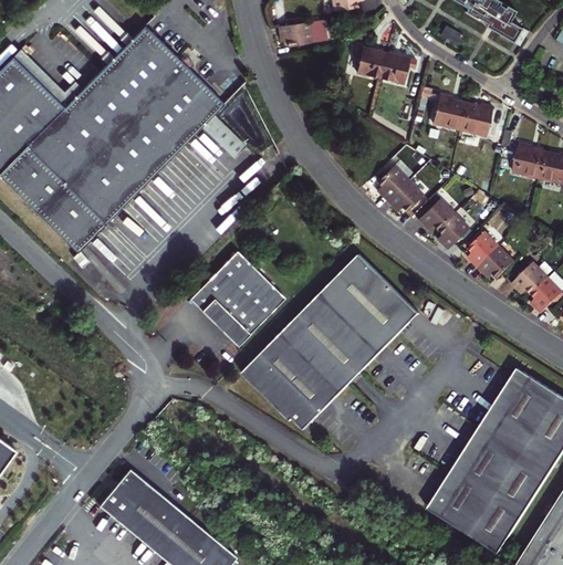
[(346,1),(352,0),(321,0),(322,9),(346,7),(346,1)]
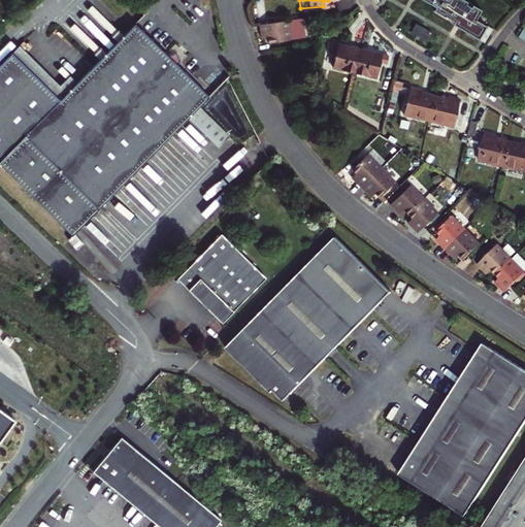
[(425,0),(434,5),(433,8),(454,20),(453,23),(455,24),(457,25),(477,37),(485,25),(473,18),(479,9),(463,0),(425,0)]
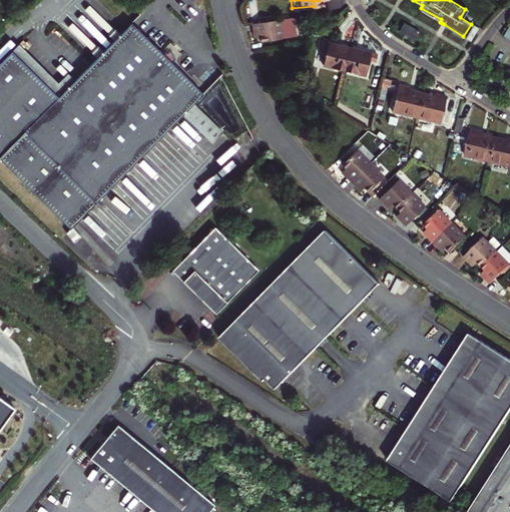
[(263,18),(252,19),(245,19),(245,28),(246,33),(252,33),(252,37),(291,34),(289,15),(263,18)]
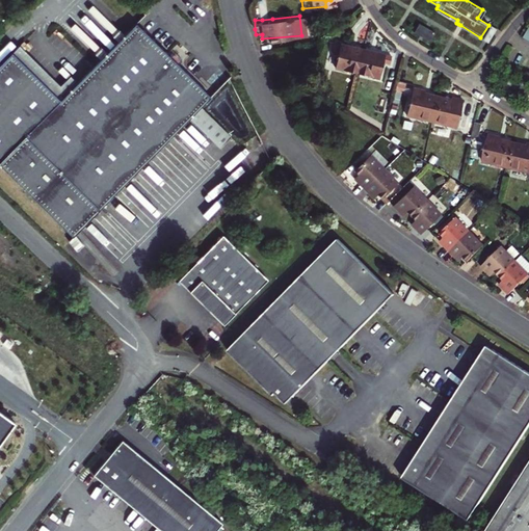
[(9,52),(0,61),(0,166),(70,236),(65,239),(75,248),(81,243),(72,234),(185,120),(214,149),(225,138),(195,108),(205,98),(202,94),(204,91),(200,86),(176,63),(176,51),(173,49),(172,47),(164,47),(162,50),(130,18),(123,24),(89,58),(70,78),(52,96),(9,52)]
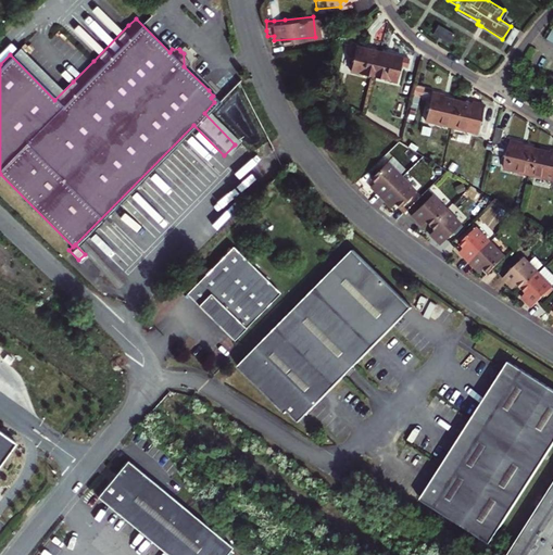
[(441,26),(436,24),(430,33),(436,36),(440,38),(445,41),(451,33),(445,29),(441,26)]
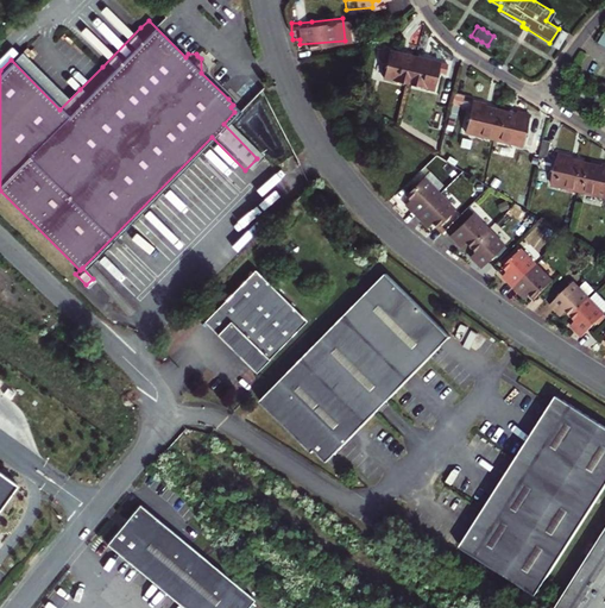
[(404,82),(408,66),(410,55),(394,51),(370,45),(366,60),(377,62),(378,56),(382,57),(377,75),(404,82)]
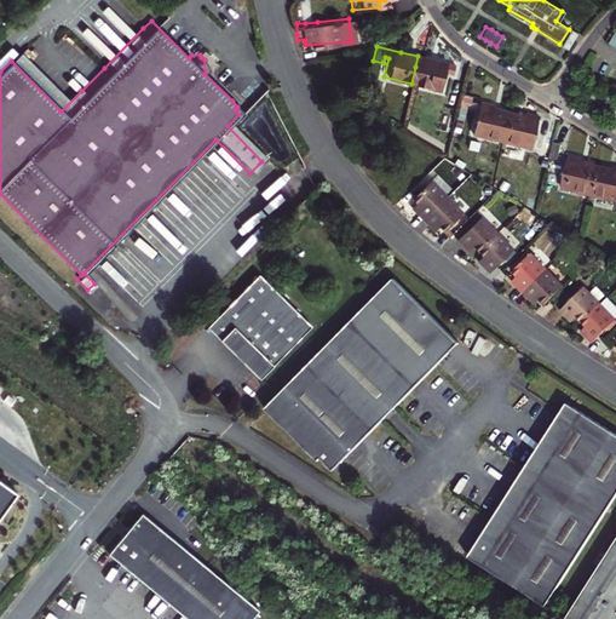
[(19,52),(11,61),(61,112),(81,91),(78,87),(65,99),(19,52)]
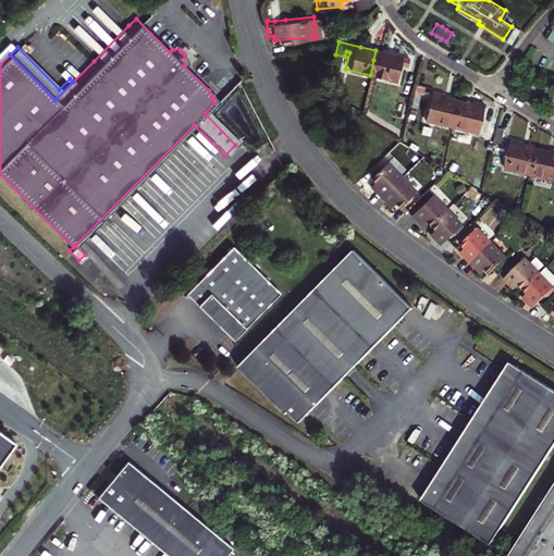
[(370,75),(394,81),(398,64),(404,66),(406,58),(390,53),(376,50),(373,60),(370,75)]
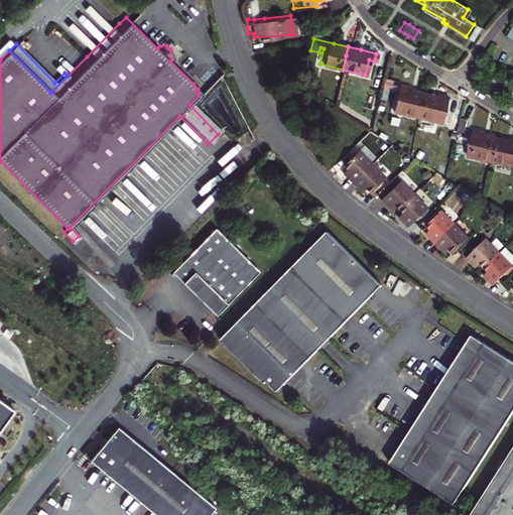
[(385,90),(387,81),(381,80),(379,89),(385,90)]
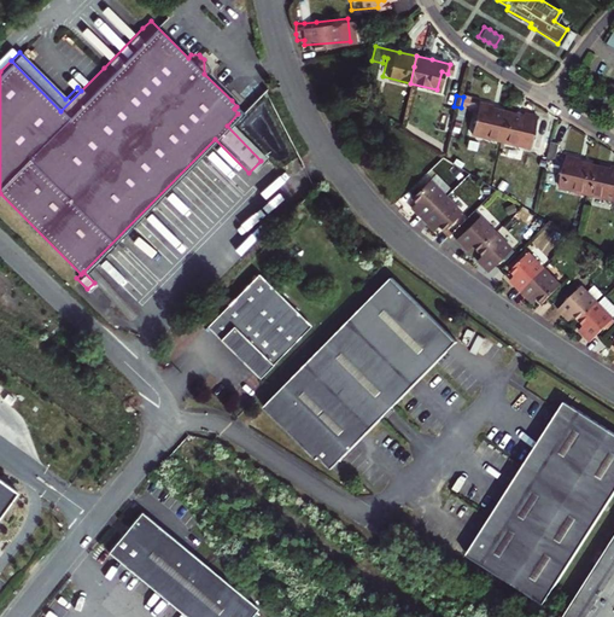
[(474,99),(472,109),(466,131),(495,138),(502,110),(487,106),(489,104),(481,102),(474,99)]
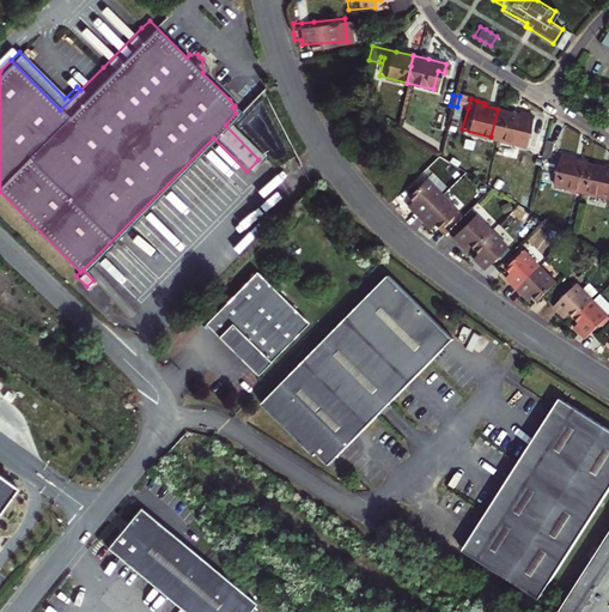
[(513,113),(498,109),(491,137),(519,145),(524,123),(533,125),(534,116),(524,114),(513,110),(513,113)]
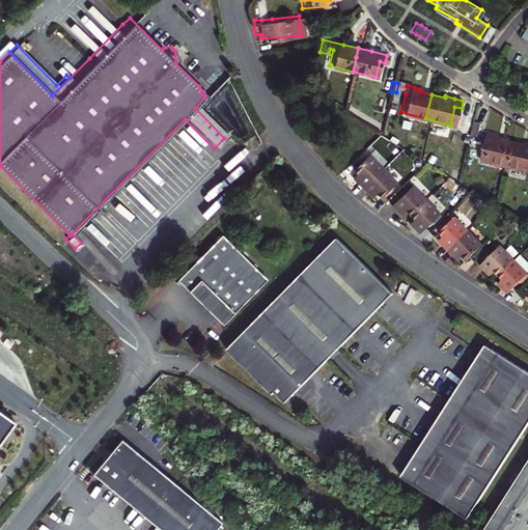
[(463,130),(466,120),(468,114),(463,112),(457,128),(463,130)]
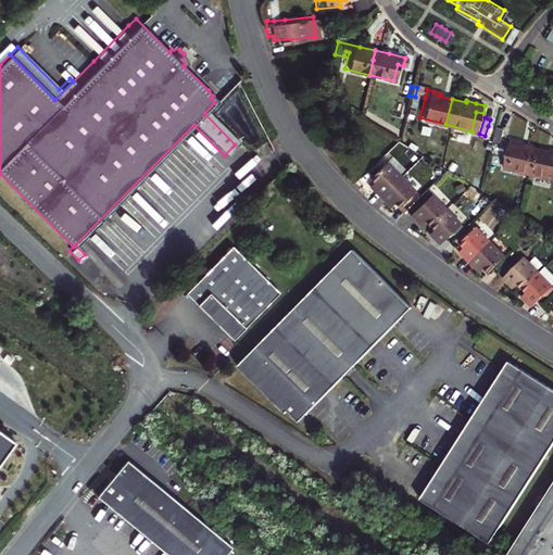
[(488,126),(485,136),(484,140),(490,142),(495,128),(488,126)]
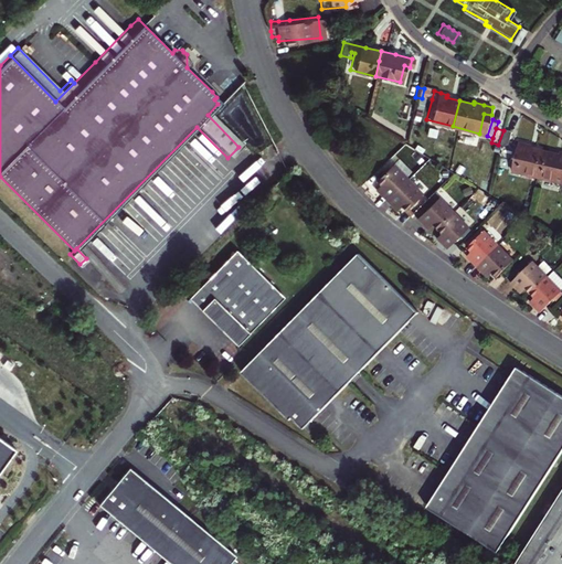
[(541,151),(527,147),(528,146),(521,144),(515,141),(508,171),(533,178),(541,151)]
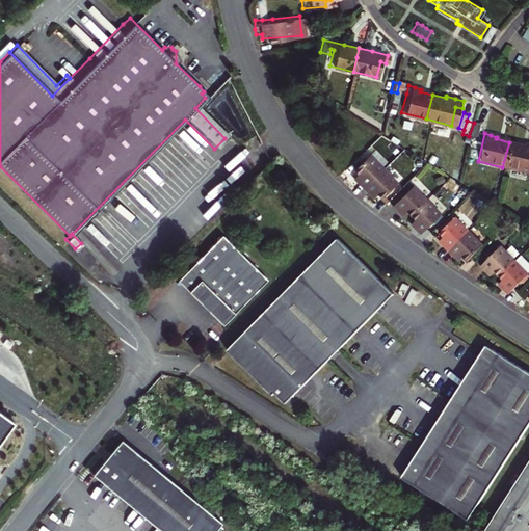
[(522,143),(521,145),(509,142),(502,167),(527,174),(528,165),(528,144),(522,143)]
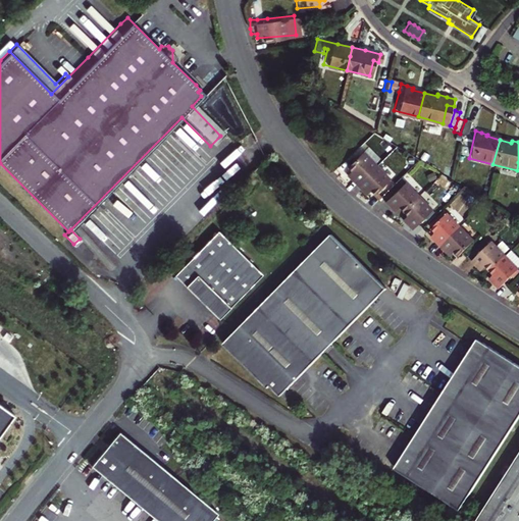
[(361,151),(345,165),(349,169),(344,173),(348,177),(354,184),(374,164),(361,151)]
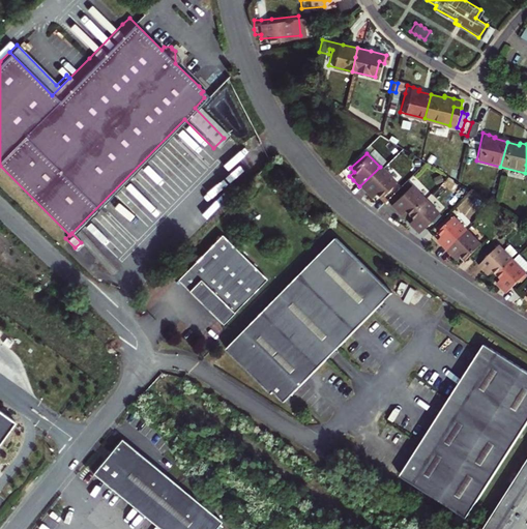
[(373,192),(377,196),(392,180),(380,167),(359,186),(364,193),(369,196),(373,192)]
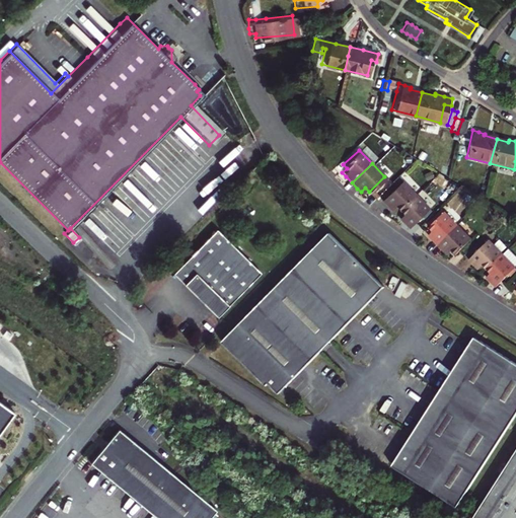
[(404,178),(384,197),(388,202),(393,207),(397,203),(401,207),(418,192),(404,178)]
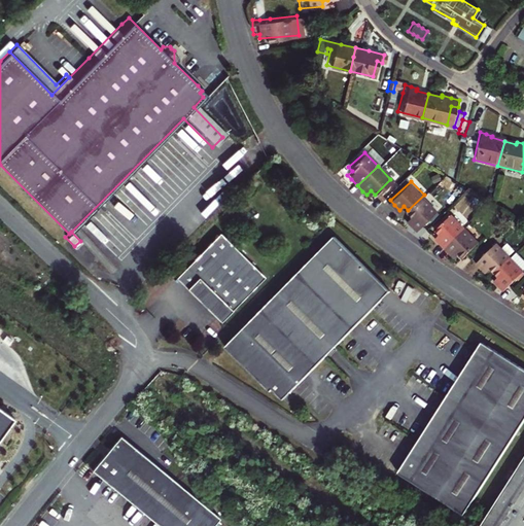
[(417,228),(437,209),(424,195),(408,210),(412,215),(408,218),(413,224),(417,228)]
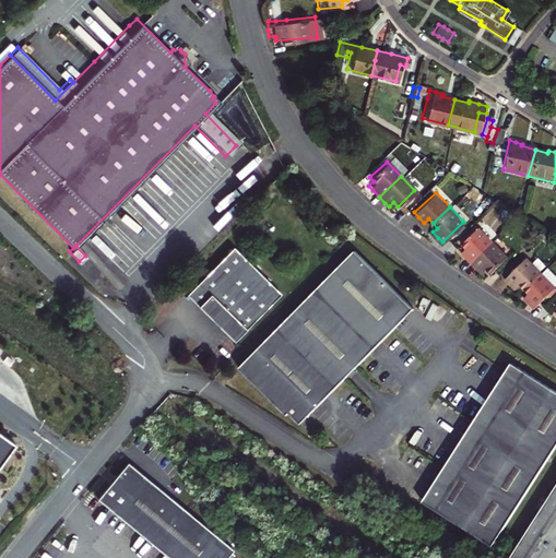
[(469,245),(463,249),(468,253),(474,260),(496,238),(481,224),(464,240),(469,245)]
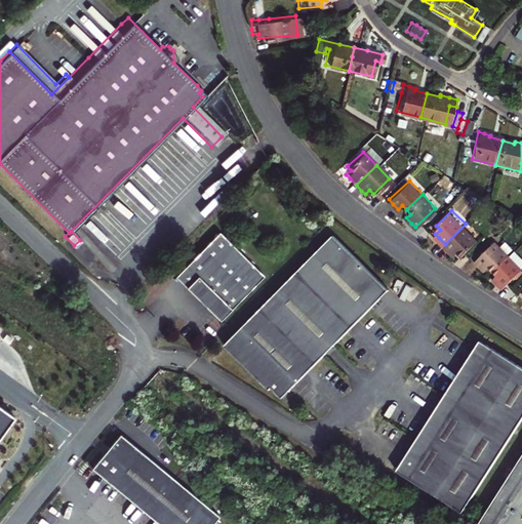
[(450,250),(454,253),(458,249),(463,253),(479,238),(466,224),(445,244),(450,250)]
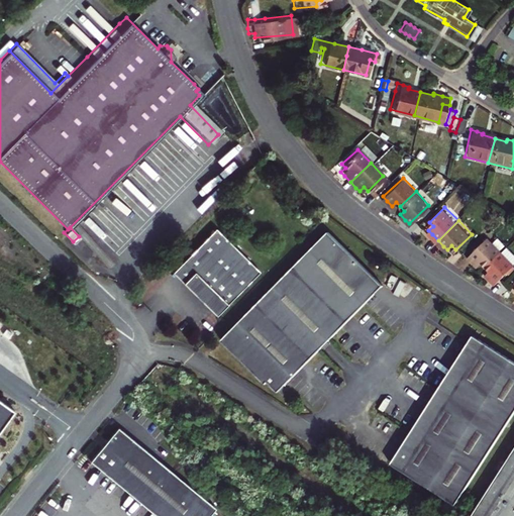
[(258,272),(215,229),(173,273),(193,293),(215,315),(258,272)]
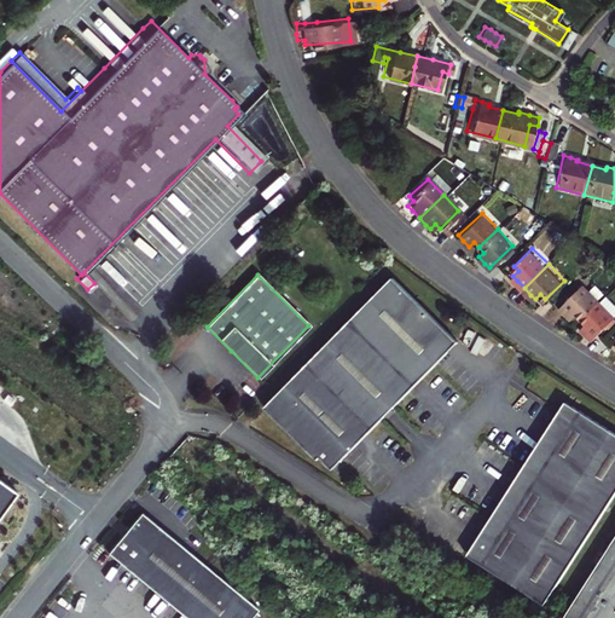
[(390,277),(262,406),(315,458),(318,456),(330,469),(386,413),(456,341),(390,277)]
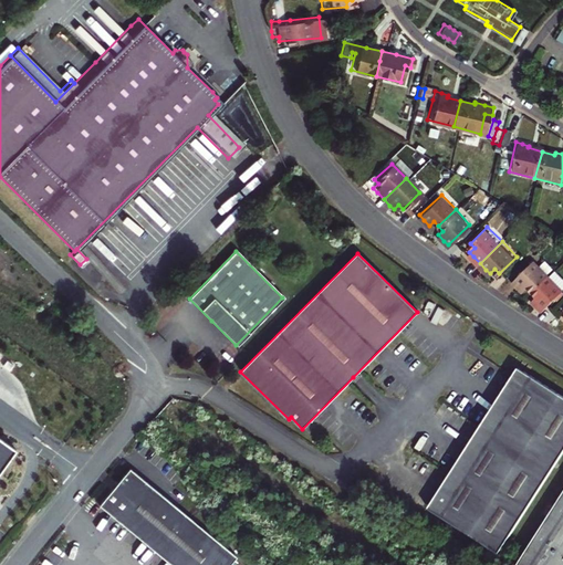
[(523,290),(528,285),(531,290),(549,272),(534,258),(513,279),(519,284),(523,290)]
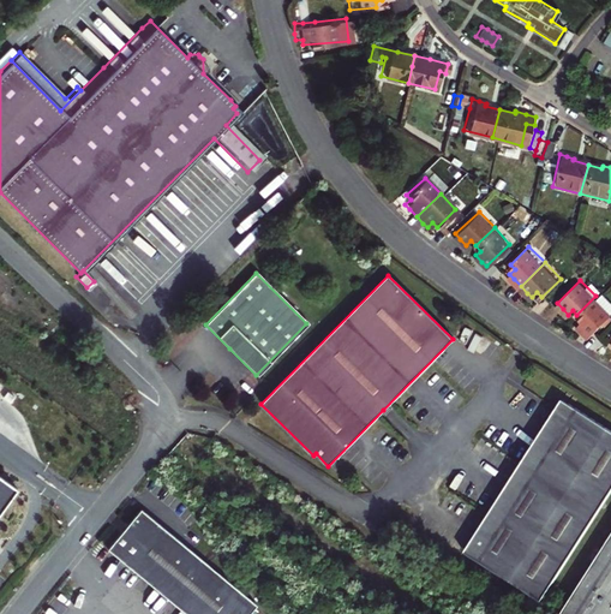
[(576,315),(581,320),(577,323),(582,329),(588,335),(610,313),(610,311),(610,310),(610,297),(603,288),(595,296),(576,315)]
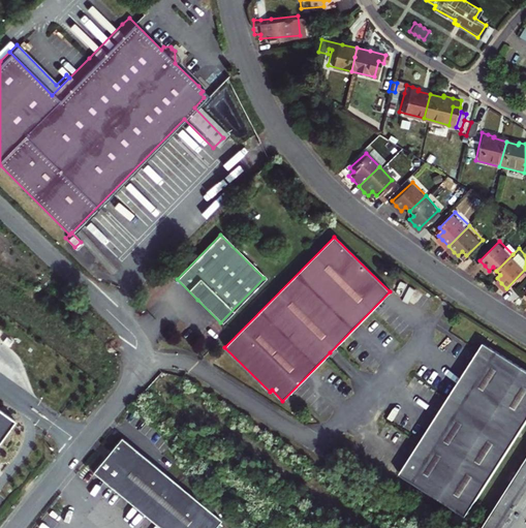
[(525,415),(525,372),(481,343),(475,350),(397,474),(462,516),(525,415)]
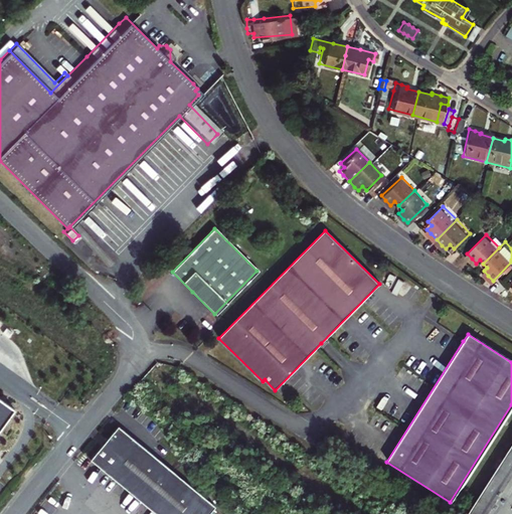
[(0,431),(11,415),(0,406),(0,431)]
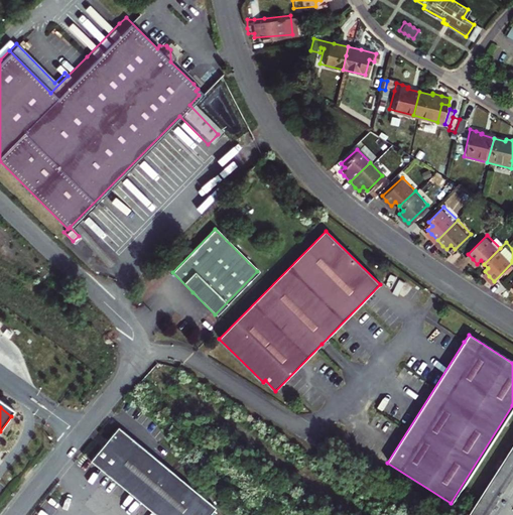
[(161,460),(120,426),(109,440),(111,442),(105,451),(102,448),(92,461),(158,514),(210,514),(218,506),(161,460)]
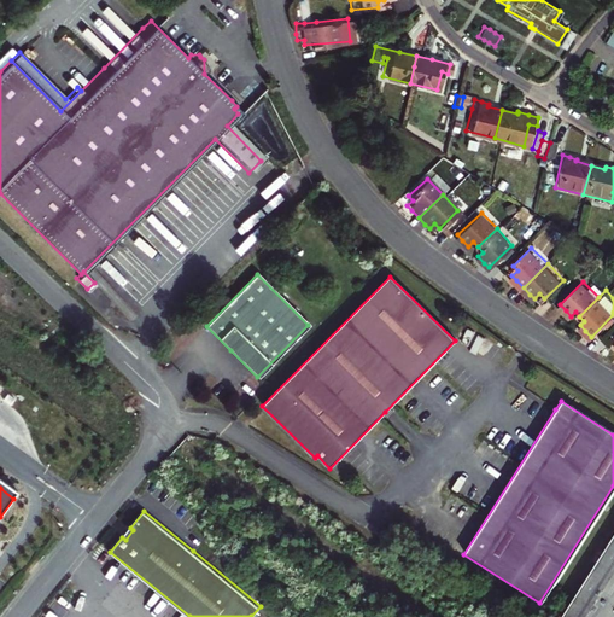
[(127,525),(120,535),(122,537),(126,540),(133,530),(130,528),(127,525)]
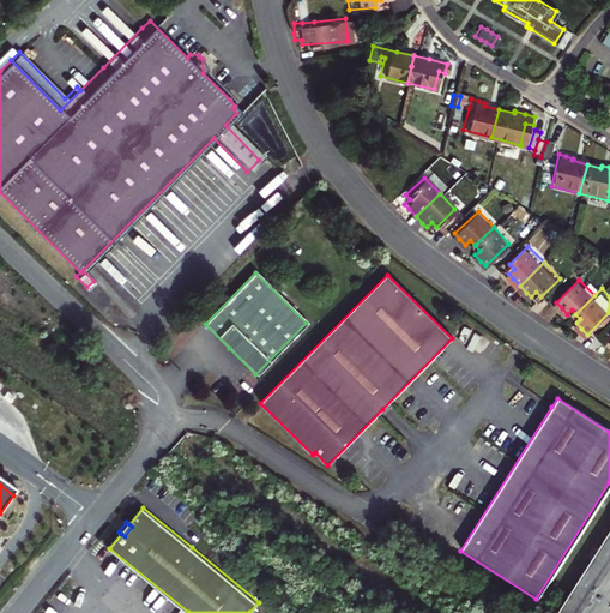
[(609,527),(556,612),(592,612),(609,586),(609,527)]
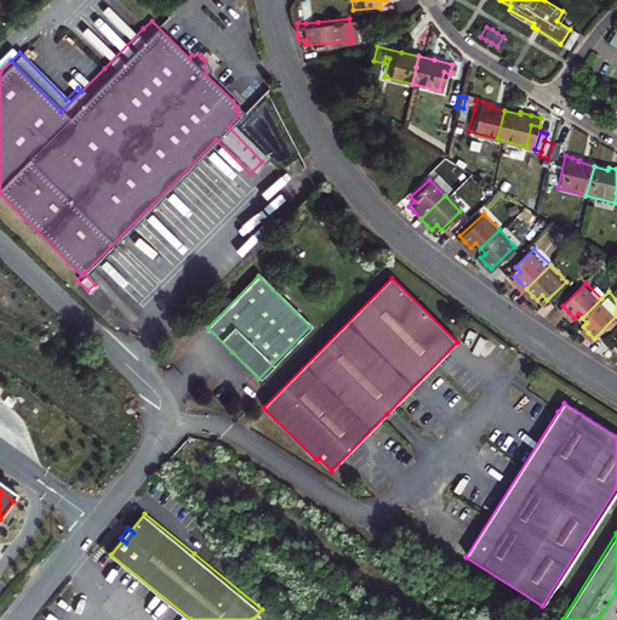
[(616,619),(616,613),(616,612),(616,592),(599,619),(616,619)]
